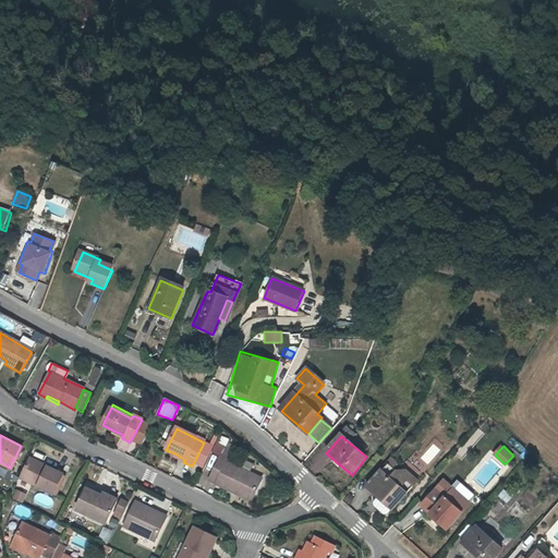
[(45,464),(28,456),(26,459),(43,468),(45,464)]
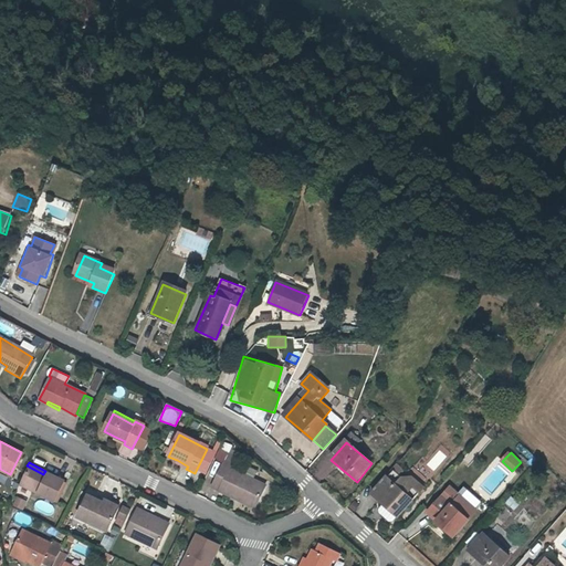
[(231,467),(223,463),(210,489),(233,501),(234,496),(254,506),(264,486),(229,470),(231,467)]
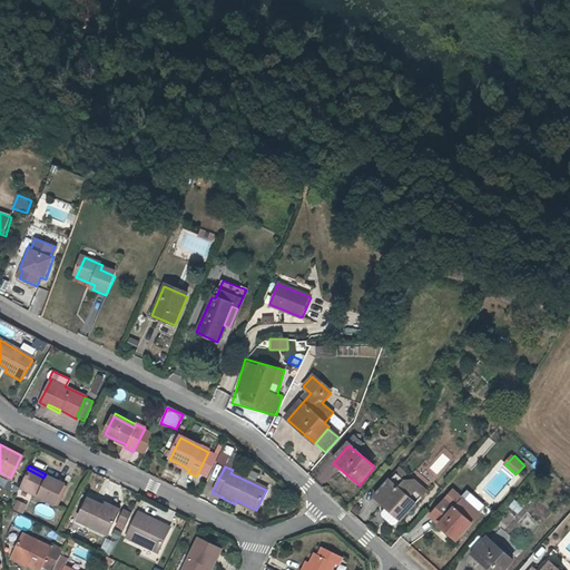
[(64,482),(46,474),(43,478),(27,469),(18,485),(52,503),(64,482)]
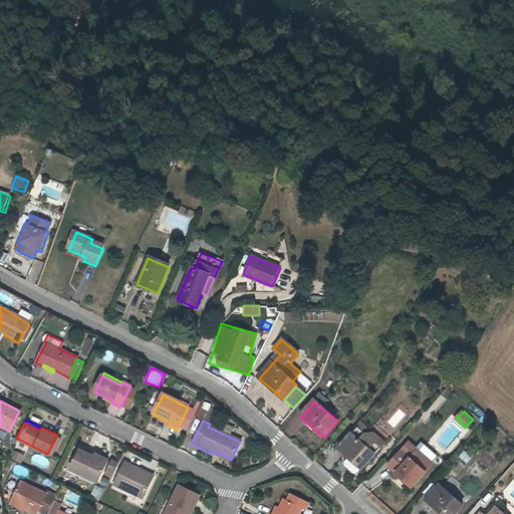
[(358,428),(362,432),(366,428),(361,423),(358,428)]
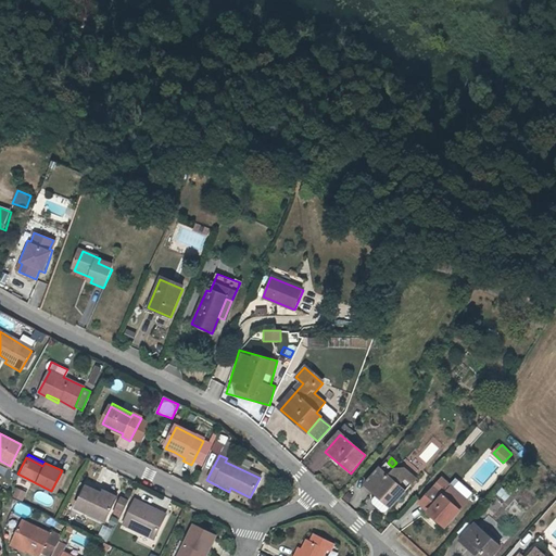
[(380,504),(390,513),(413,484),(404,478),(406,470),(394,469),(392,467),(388,463),(381,469),(380,469),(367,485),(383,501),(380,504)]
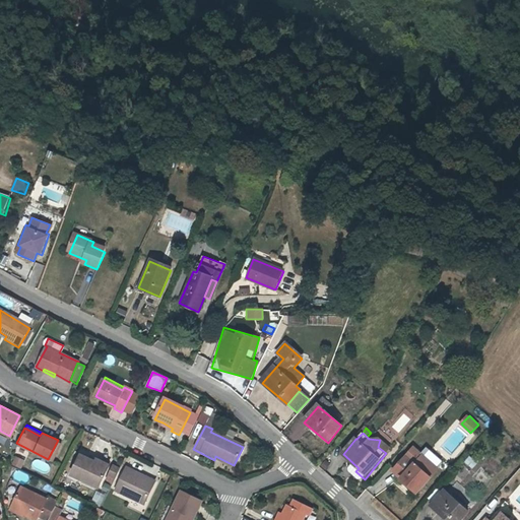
[(390,447),(380,440),(378,447),(386,453),(390,447)]
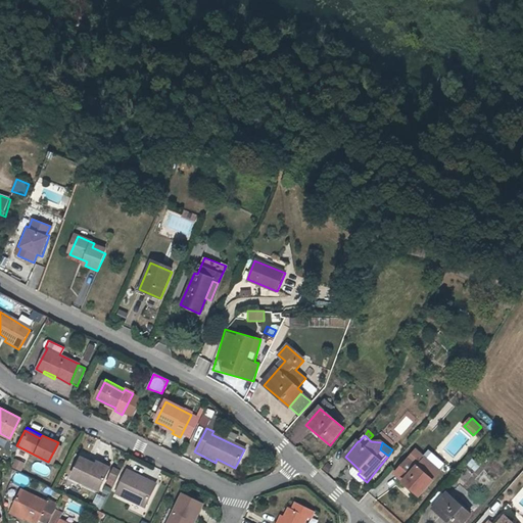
[(408,459),(435,482),(442,473),(416,450),(408,459)]
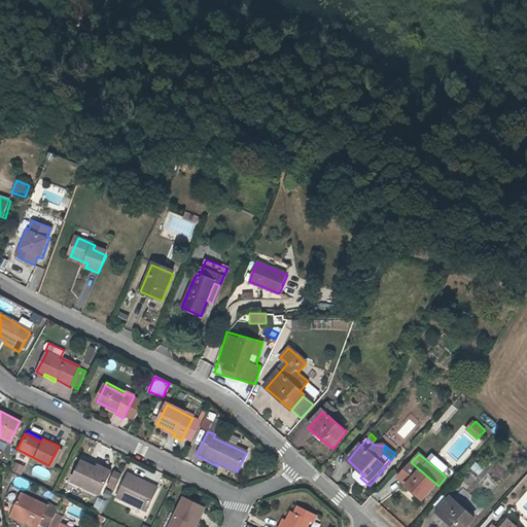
[(96,468),(80,460),(70,481),(98,495),(108,475),(96,468)]
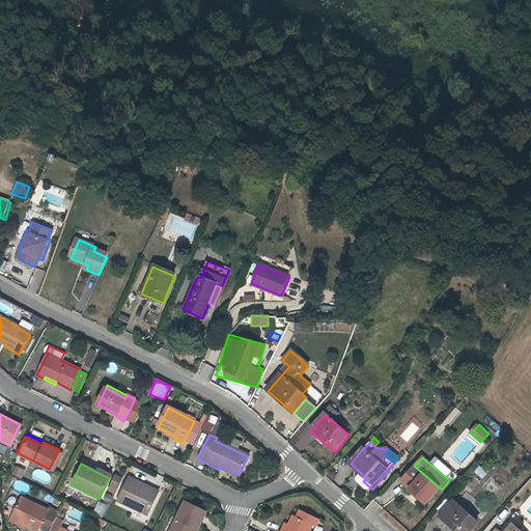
[(21,478),(25,470),(16,466),(11,474),(21,478)]
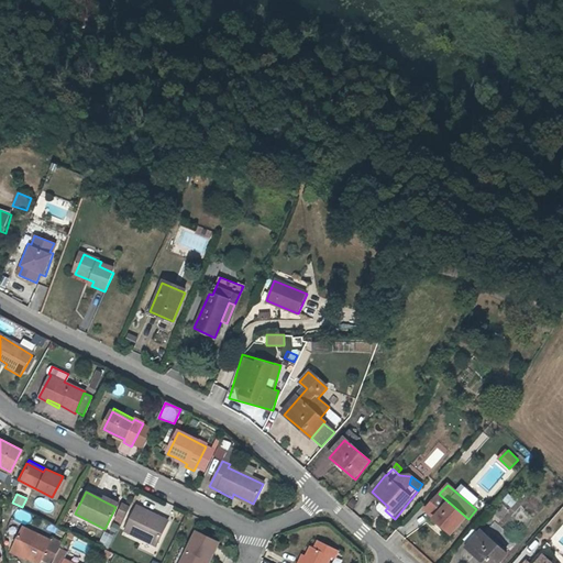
[(251,508),(253,504),(233,494),(232,498),(251,508)]
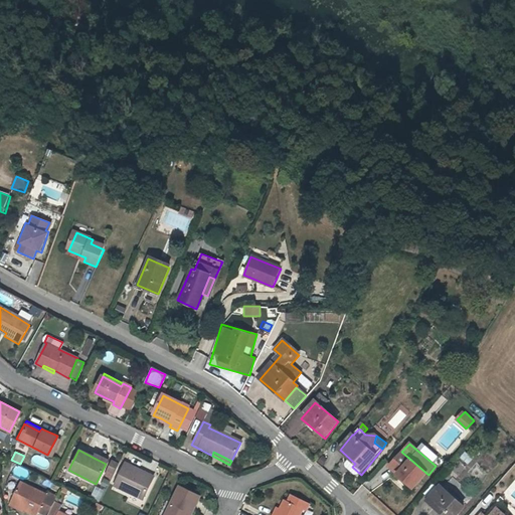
[(428,475),(401,452),(387,469),(414,492),(428,475)]
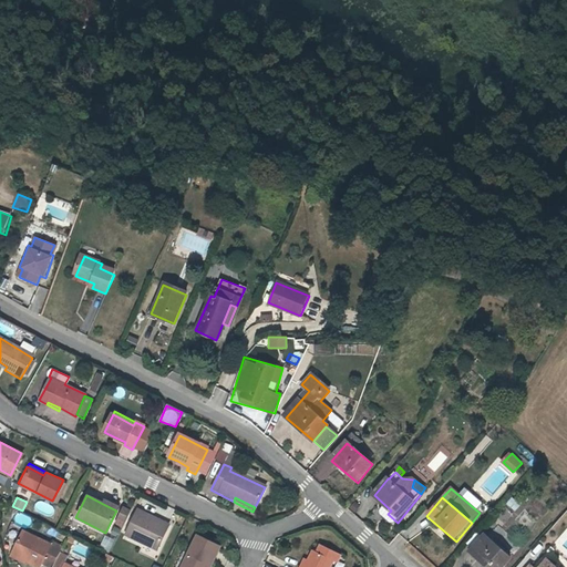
[(104,501),(103,504),(116,511),(117,507),(104,501)]
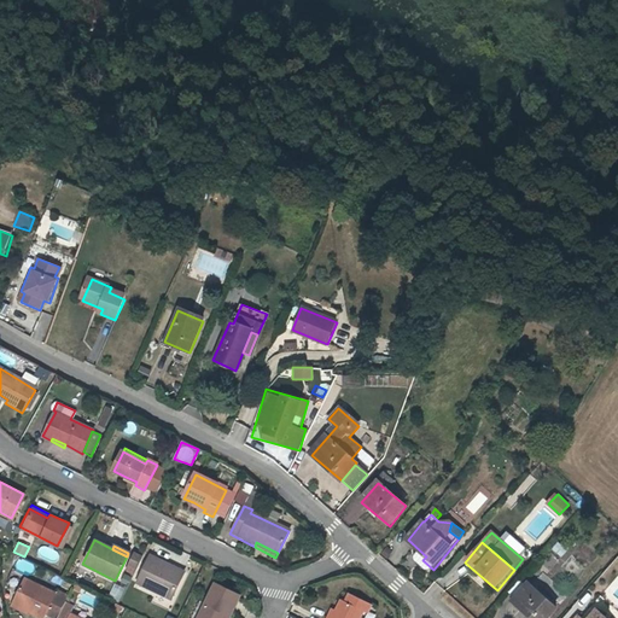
[(132,572),(141,555),(132,551),(123,566),(132,572)]
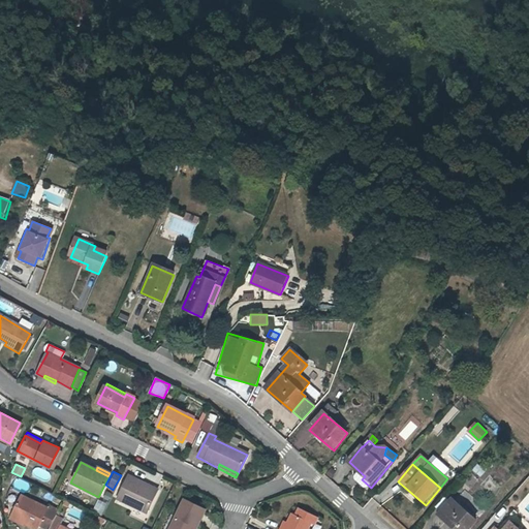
[(156,491),(128,476),(117,500),(145,514),(156,491)]
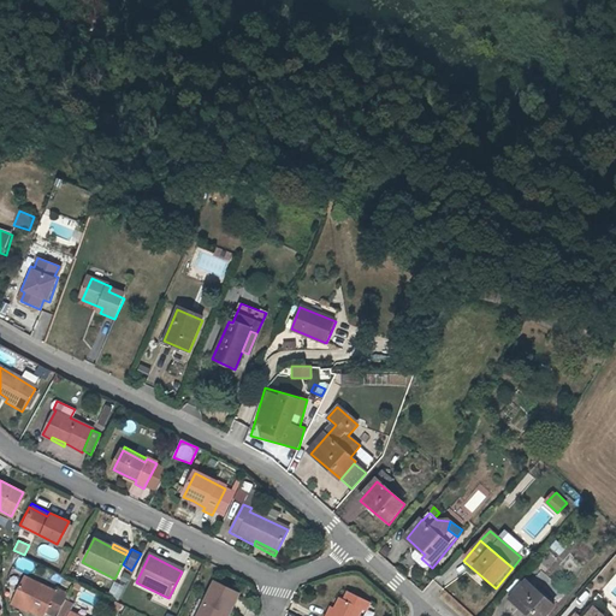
[(90,584),(95,575),(84,570),(80,579),(90,584)]
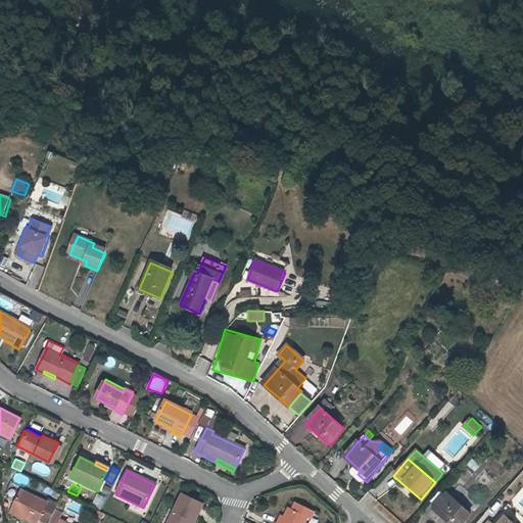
[(51,509),(54,503),(46,497),(44,501),(18,488),(9,509),(22,515),(35,521),(37,518),(45,522),(49,514),(51,509)]
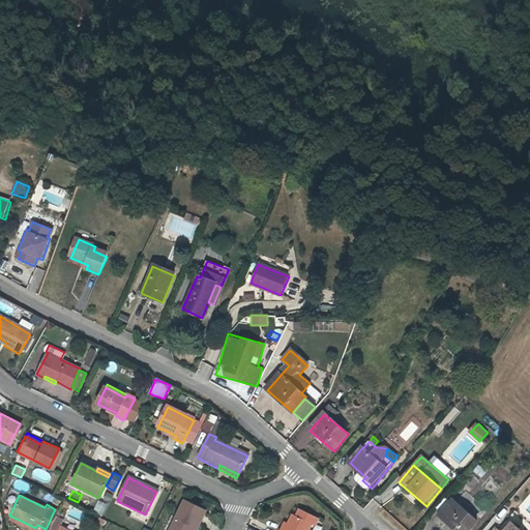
[(98,500),(92,511),(100,517),(107,505),(98,500)]
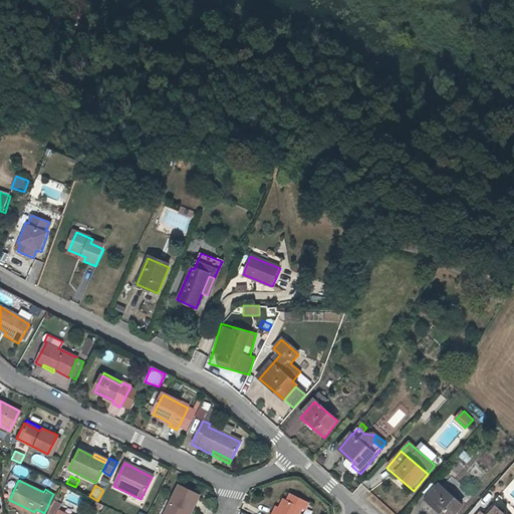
[(197,496),(177,486),(163,513),(184,513),(186,511),(189,512),(197,496)]
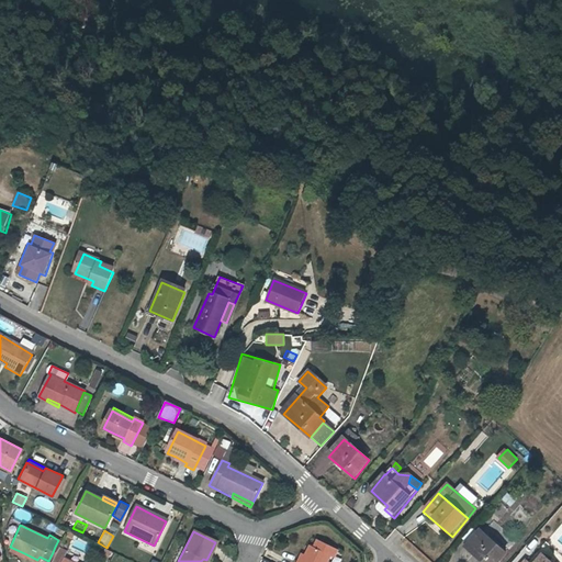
[(501,561),(507,554),(482,534),(467,551),(480,561),(501,561)]
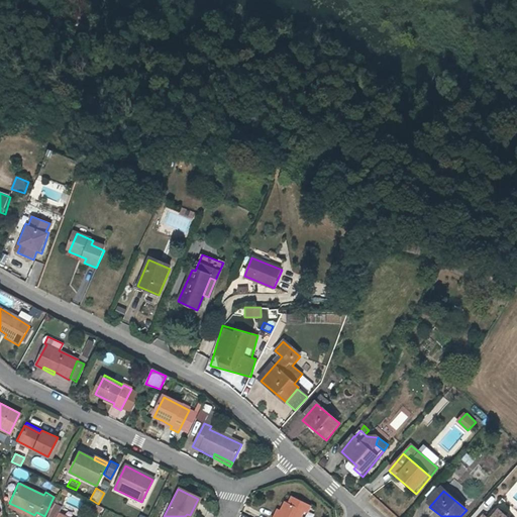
[(301,516),(304,511),(308,513),(312,506),(294,497),(290,503),(286,501),(278,516),(301,516)]
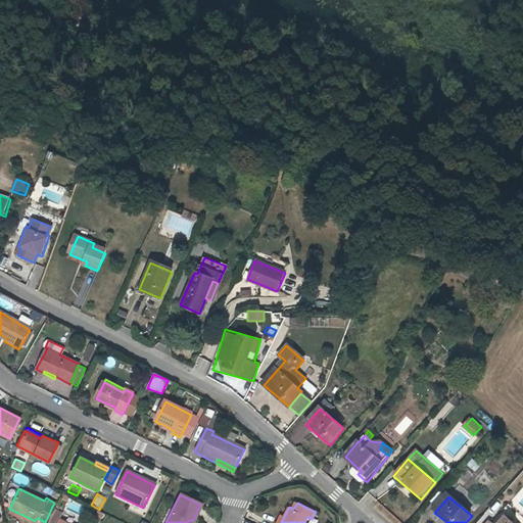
[(22,515),(9,509),(7,512),(20,518),(22,515)]
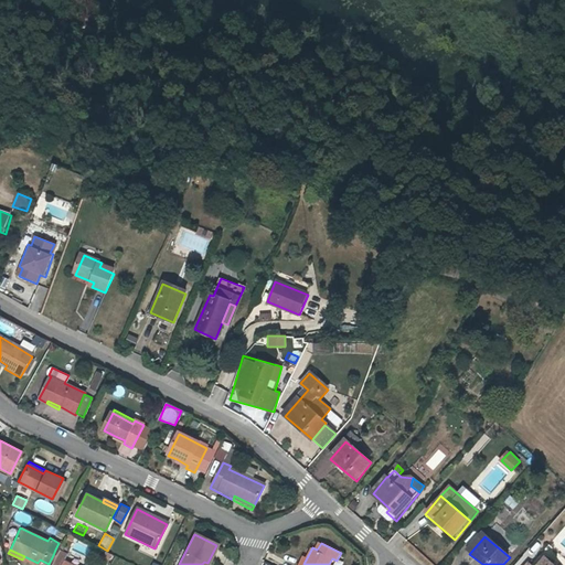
[(53,555),(61,560),(64,553),(55,550),(53,555)]
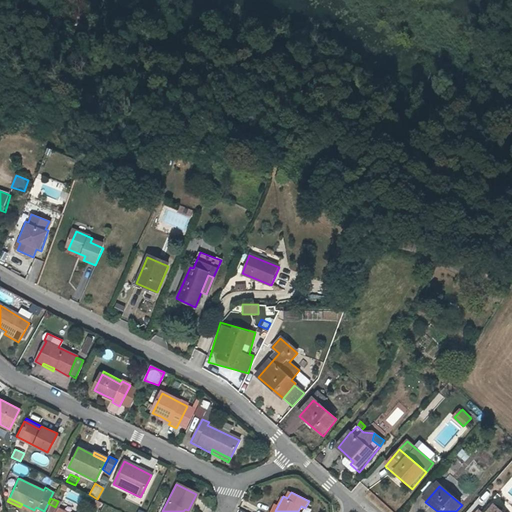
[(66,511),(55,507),(48,503),(44,511),(43,511),(66,511)]
